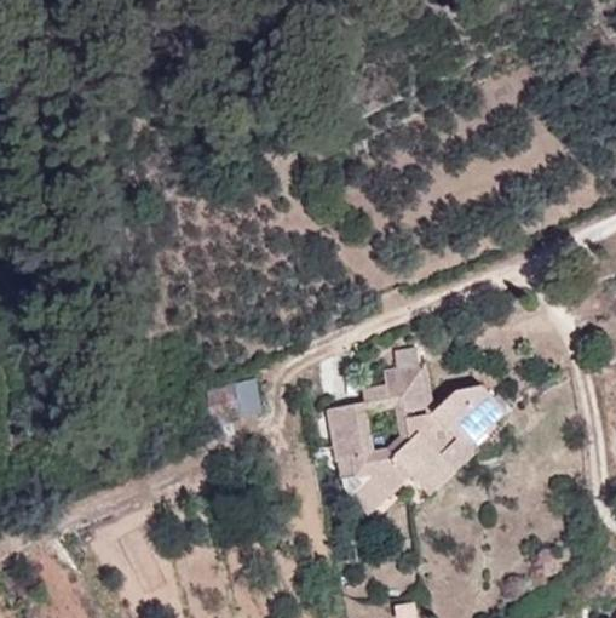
[(414,347),(395,349),(397,367),(416,365),(414,347)]
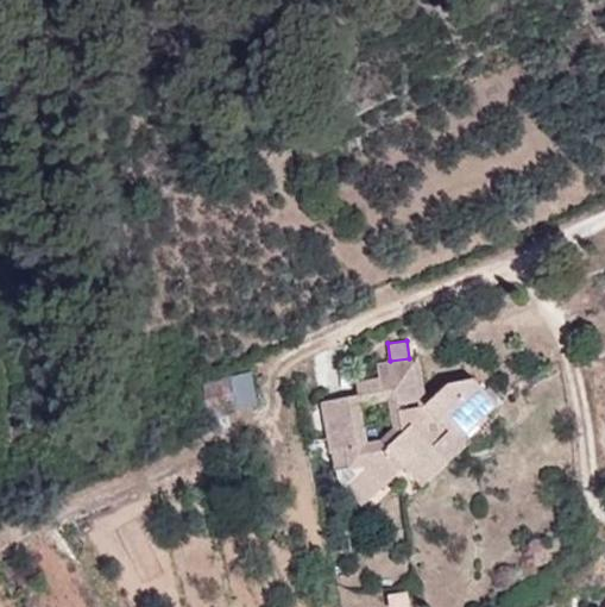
[(417,356),(409,358),(417,398),(424,396),(417,356)]
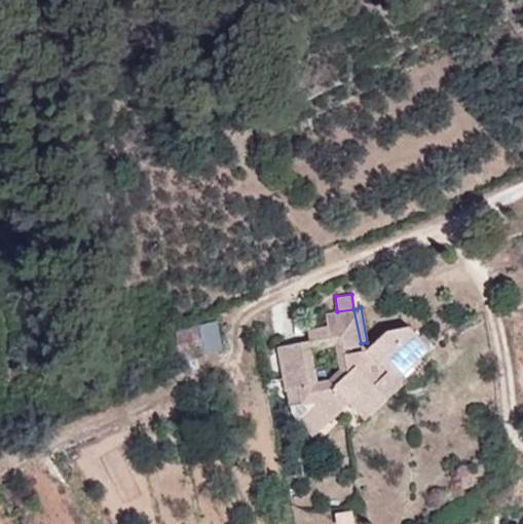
[(324,313),(326,326),(328,338),(339,337),(342,340),(342,346),(361,343),(353,309),(337,311),(324,313)]
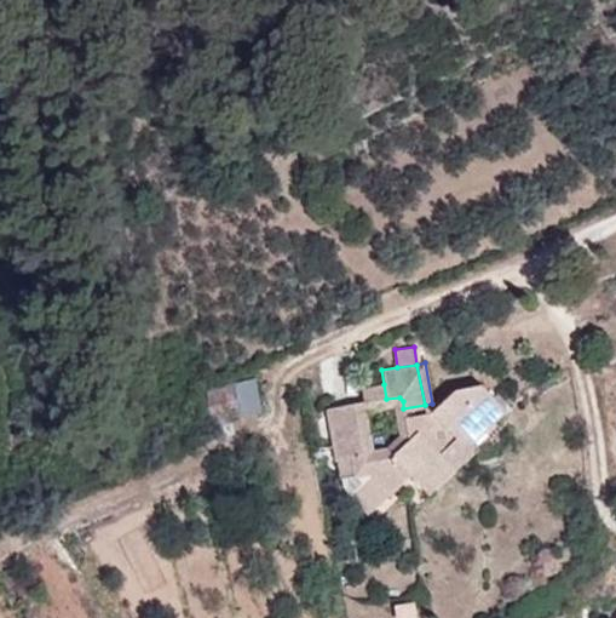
[(386,399),(384,384),(361,388),(363,402),(386,399)]
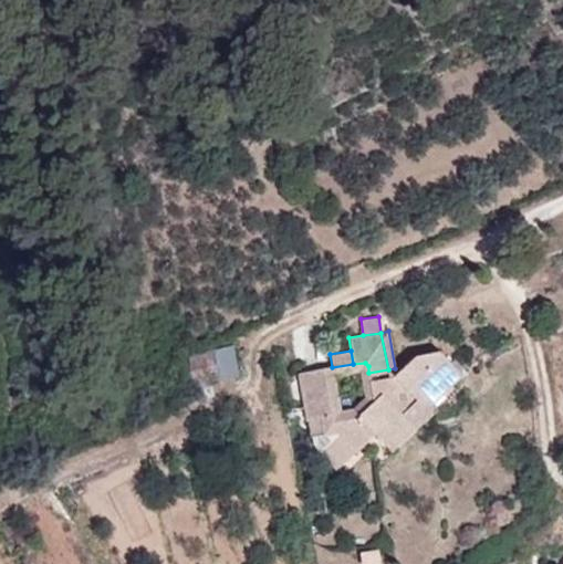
[(212,352),(187,356),(190,385),(209,380),(217,379),(212,352)]
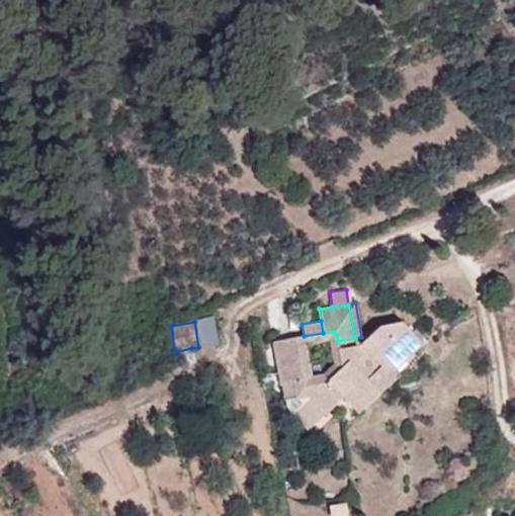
[(303,336),(274,341),(281,383),(292,381),(296,399),(309,397),(325,414),(343,397),(351,406),(367,391),(366,378),(379,393),(402,373),(397,367),(424,343),(404,322),(383,325),(363,345),(339,349),(342,366),(327,379),(323,374),(311,376),(303,336)]
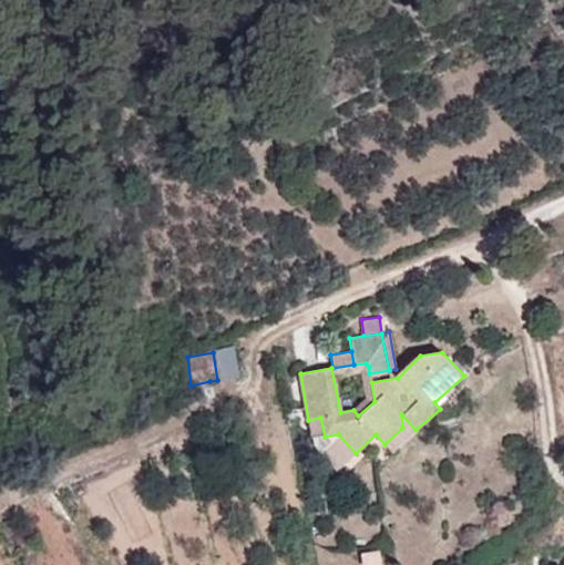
[(209,381),(191,386),(193,397),(213,393),(209,381)]
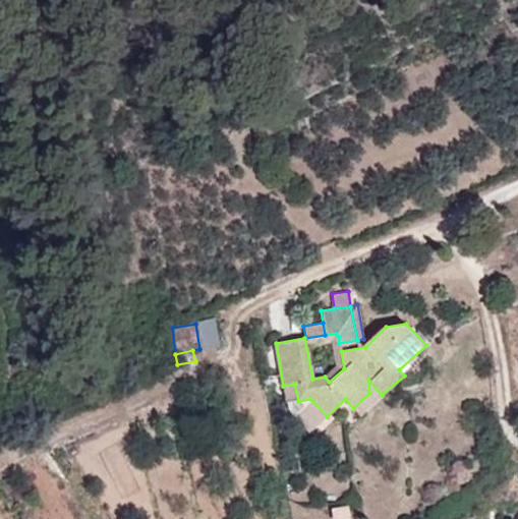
[(382,395),(368,381),(369,393),(353,408),(359,416),(382,395)]
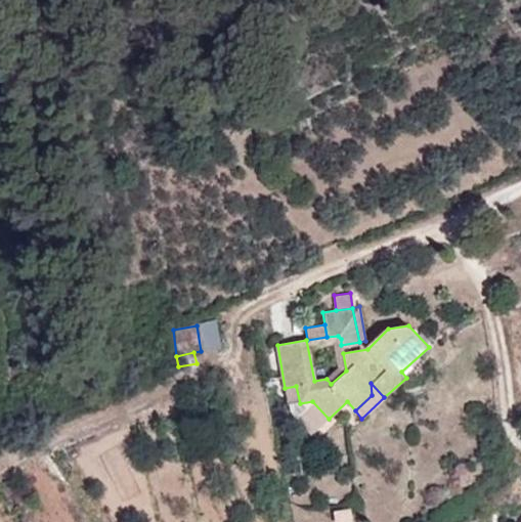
[(285,388),(292,412),(311,433),(329,419),(312,401),(300,403),(296,386),(285,388)]
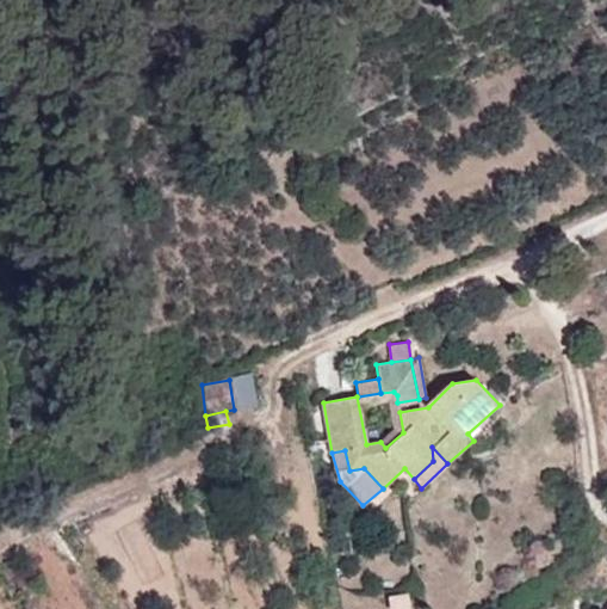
All buildings are outlined.
